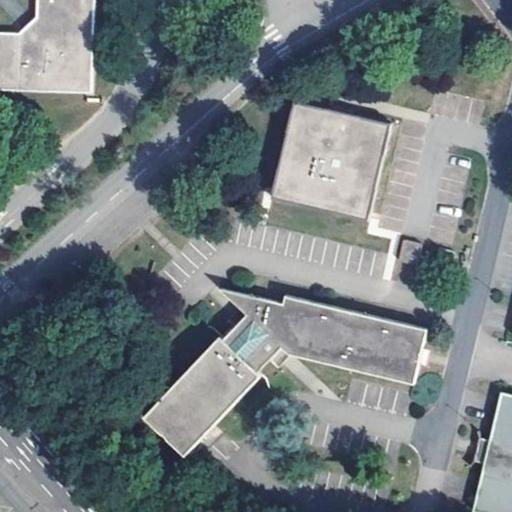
[(27,33),(15,32),(0,32),(0,92),(90,96),(90,0),(37,0),(38,19),(38,33),(27,33)]
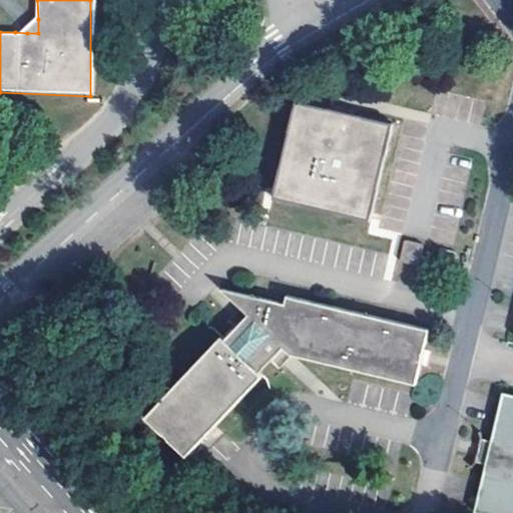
[(38,33),(38,19),(15,32),(27,33),(38,33)]
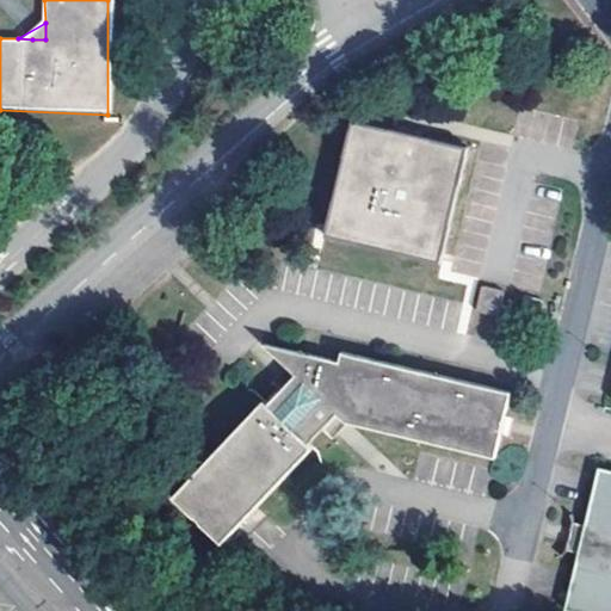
[(439,260),(467,148),(412,135),(353,121),(326,233),(439,260)]
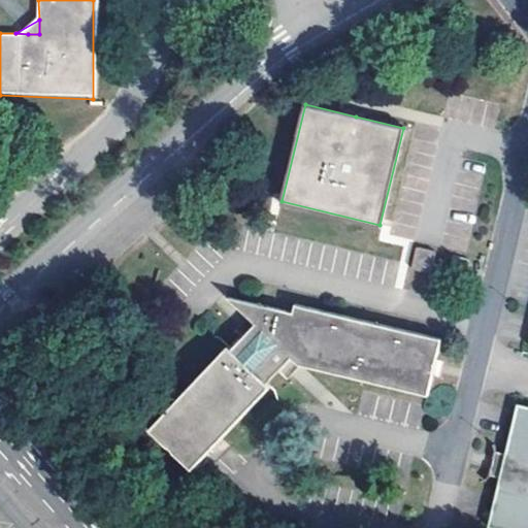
[(417,248),(411,268),(431,273),(435,252),(417,248)]
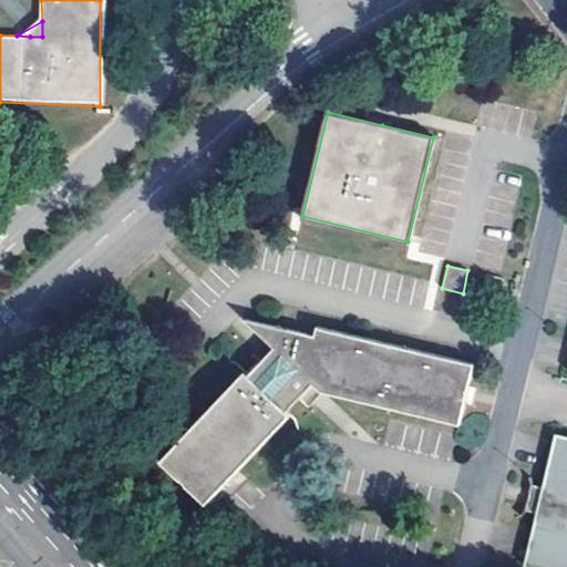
[(462,423),(476,361),(318,328),(316,338),(243,321),(272,333),(260,347),(265,352),(156,440),(195,491),(292,414),(288,410),(303,398),(310,406),(319,400),(327,394),(462,423)]
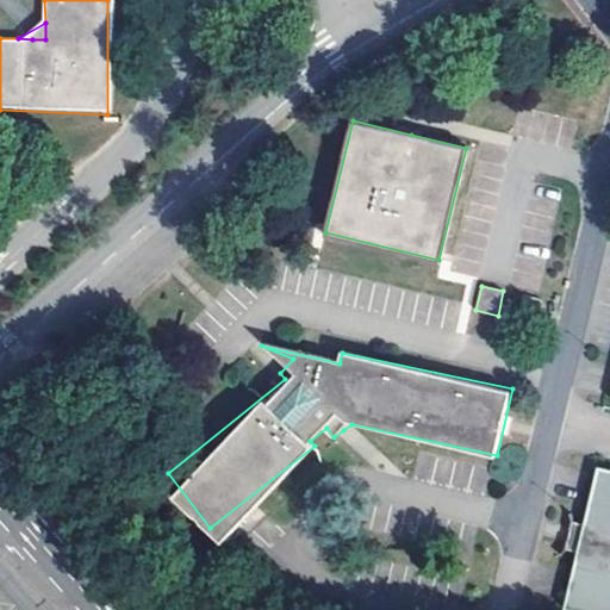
[(609,609),(609,461),(599,459),(585,516),(577,514),(571,541),(579,542),(565,602),(598,609),(609,609)]
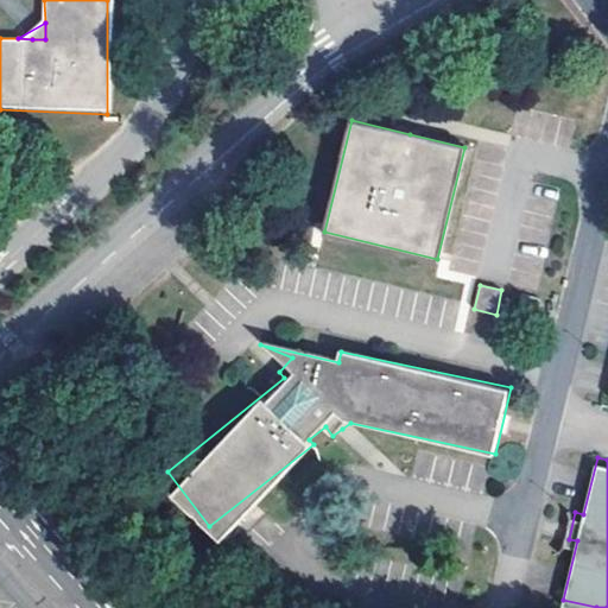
[(569,539),(575,512),(570,511),(563,538),(569,539)]
